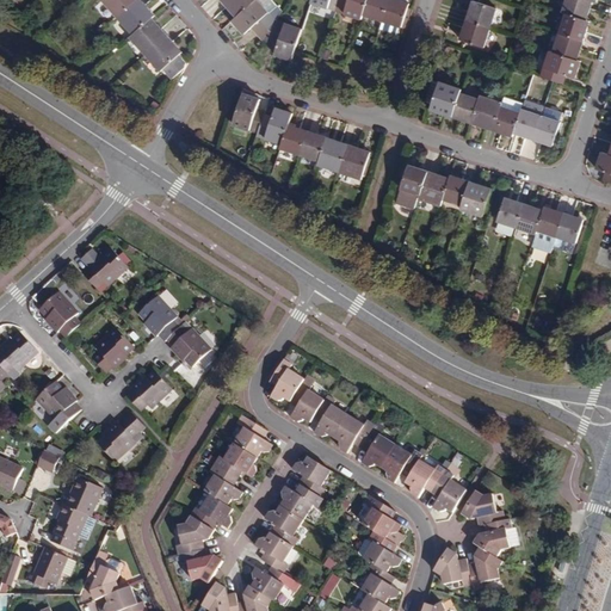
[(109,7),(102,0),(99,0),(98,1),(105,11),(109,7)]
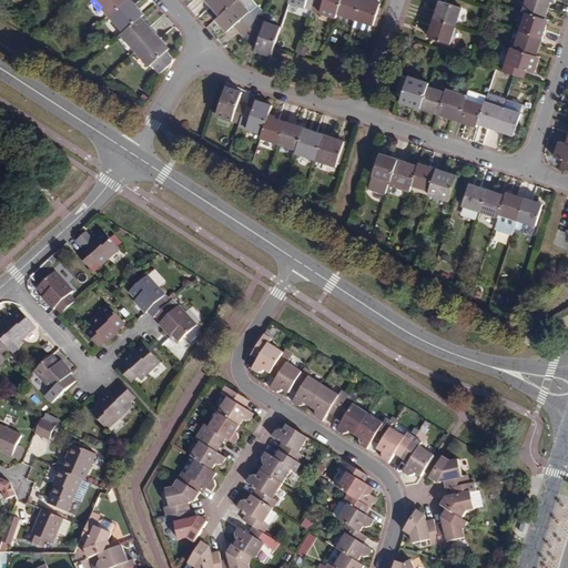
[(98,10),(105,18),(127,0),(125,0),(94,0),(101,7),(98,10)]
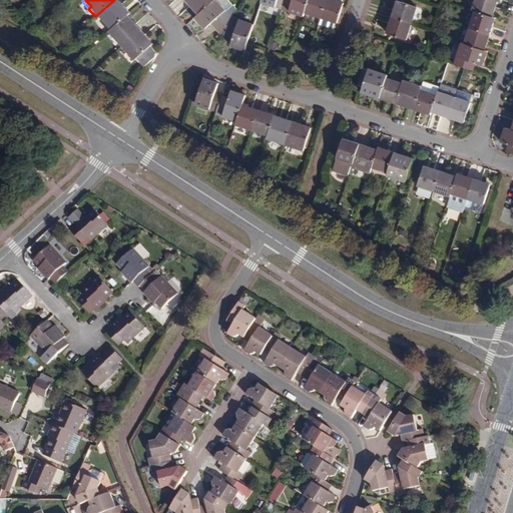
[(95,16),(108,31),(121,20),(124,17),(120,12),(122,10),(114,0),(95,16)]
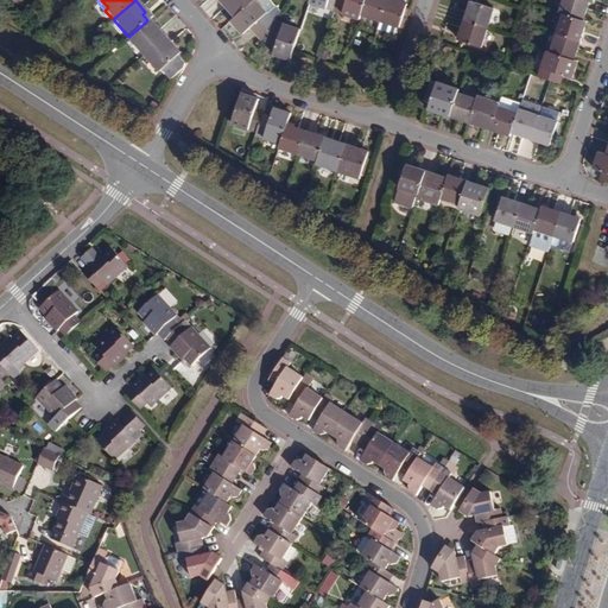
[(233,7),(239,14),(253,1),(251,0),(219,0),(228,12),(233,7)]
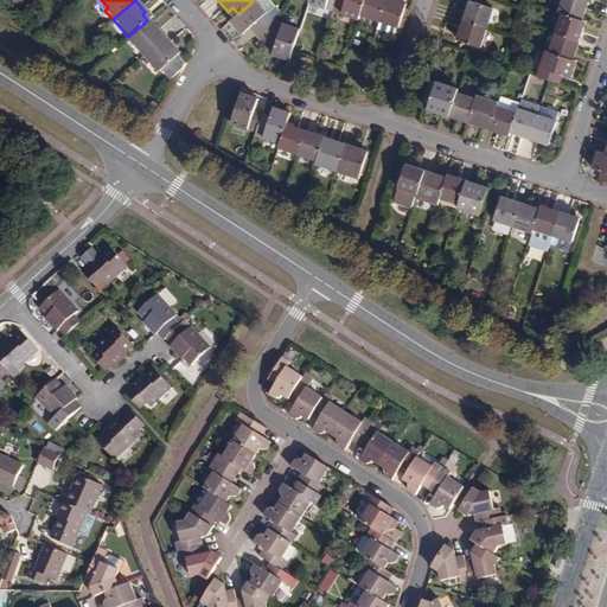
[(308,0),(307,6),(332,14),(336,0),(308,0)]
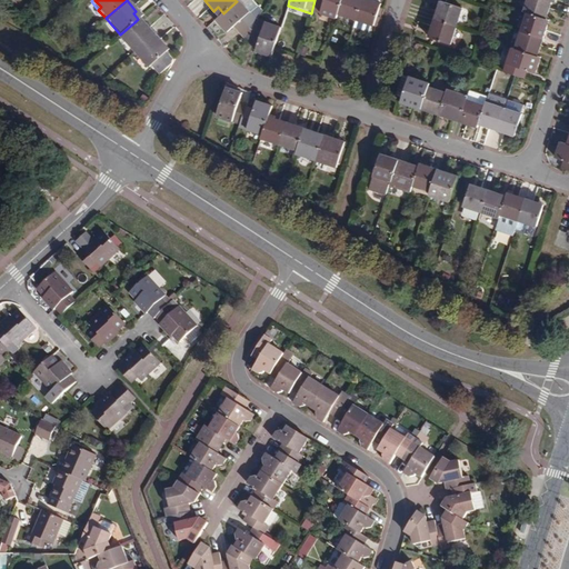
[(323,0),(315,0),(311,13),(335,21),(336,18),(341,0),(323,0)]
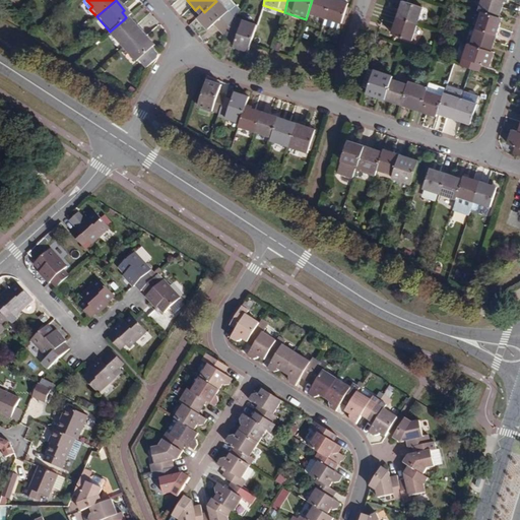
[(317,1),(313,0),(312,0),(307,16),(324,21),(330,1),(326,0),(318,0),(318,2),(317,1)]
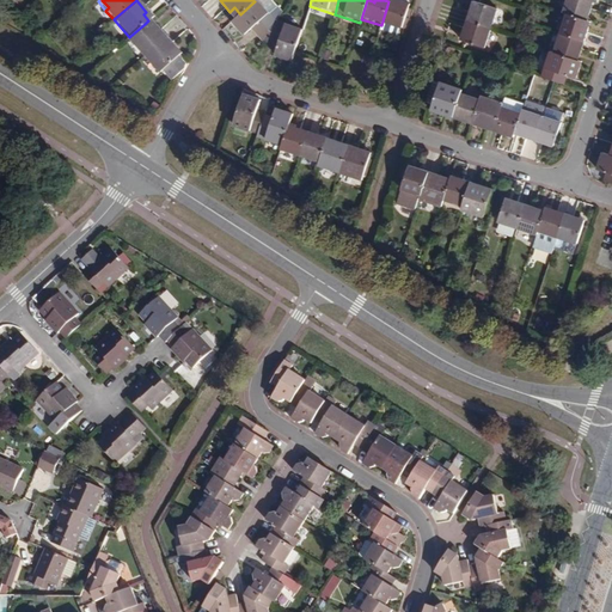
[(568,0),(563,13),(568,14),(582,19),(585,13),(589,16),(594,2),(587,0),(568,0)]
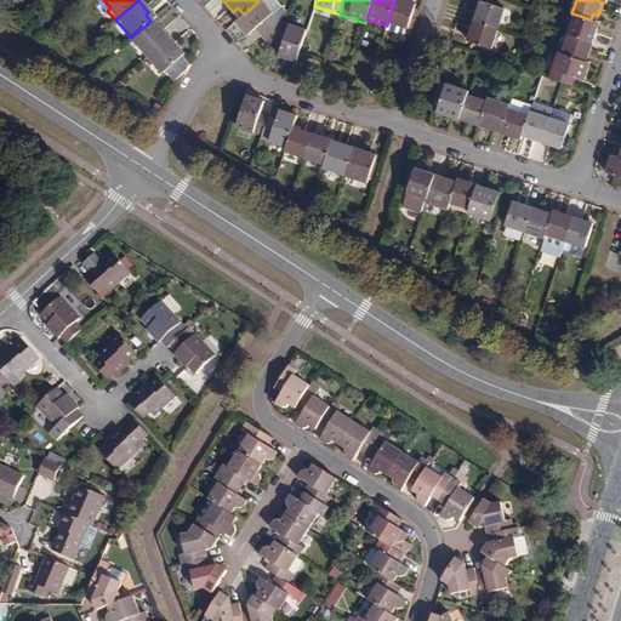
[(257,28),(267,39),(278,22),(258,1),(244,15),(239,18),(233,23),(245,39),(254,32),(257,28)]
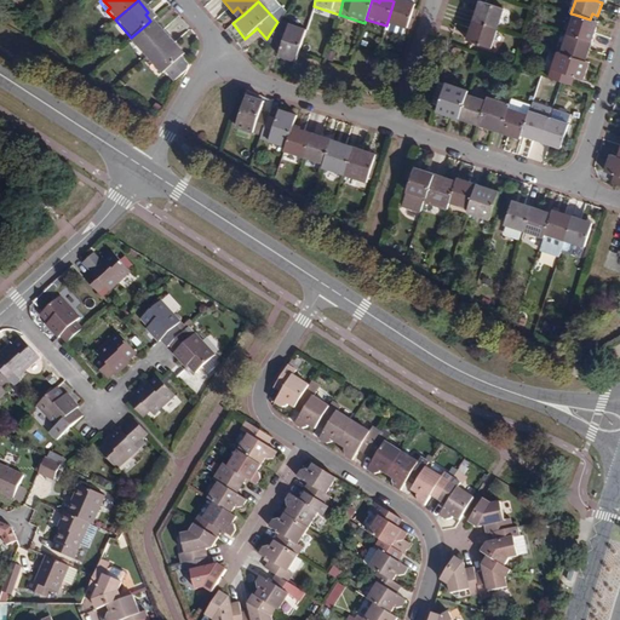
[(407,6),(394,1),(386,26),(383,34),(400,40),(403,32),(405,33),(412,13),(406,11),(407,6)]
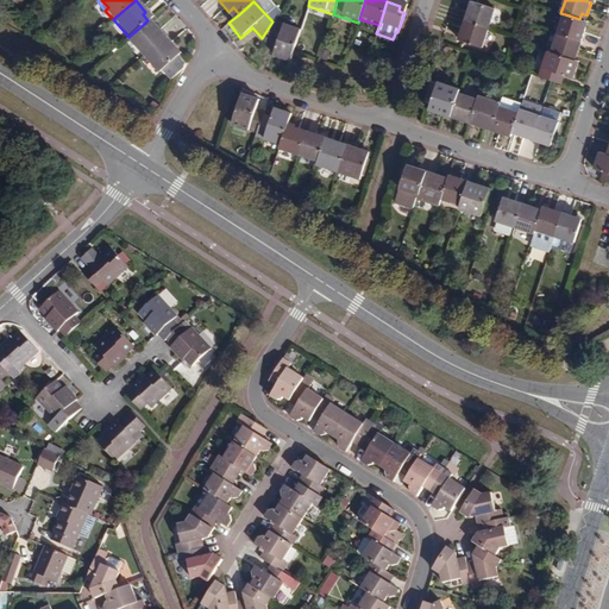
[(469,6),(464,20),(489,29),(496,10),(476,2),(475,8),(469,6)]
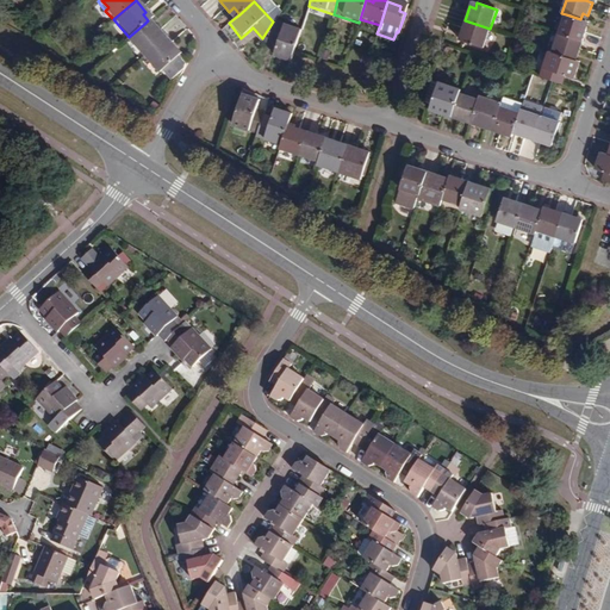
[(234,7),(229,12),(235,18),(240,14),(234,7)]
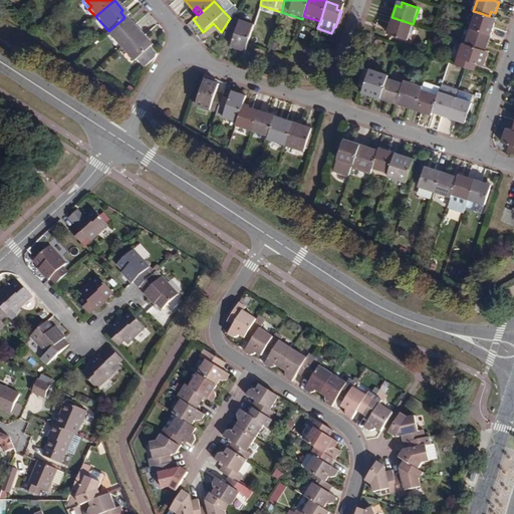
[(489,16),(477,12),(471,28),(491,35),(495,24),(491,22),(492,18),(489,16)]
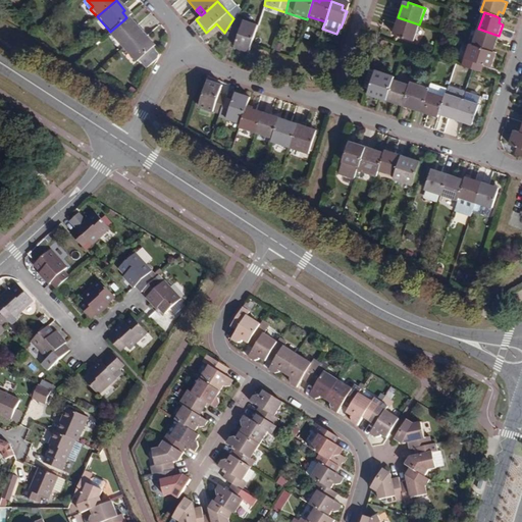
[(414,41),(419,24),(398,17),(395,29),(399,30),(397,36),(414,41)]
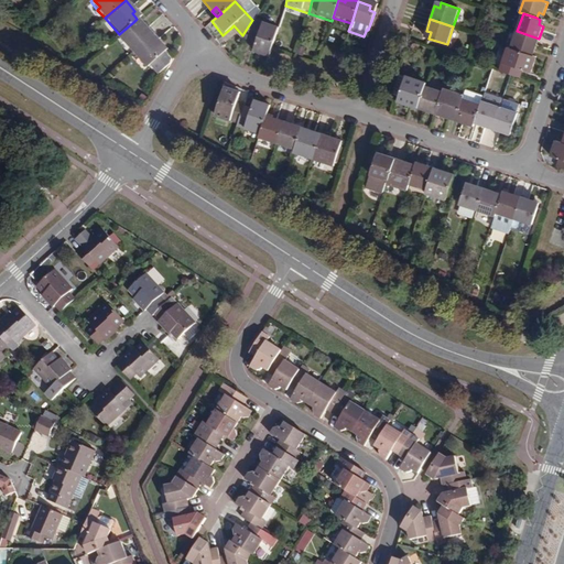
[(252,20),(242,35),(256,40),(253,43),(250,53),(268,58),(278,28),(252,20)]
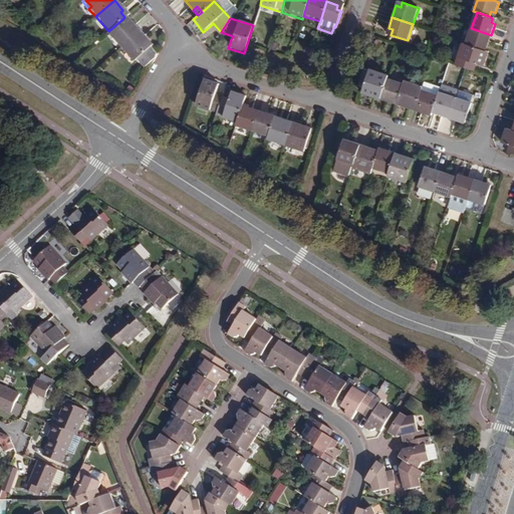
[(121,20),(108,31),(115,39),(112,41),(118,48),(138,32),(130,22),(126,25),(121,20)]
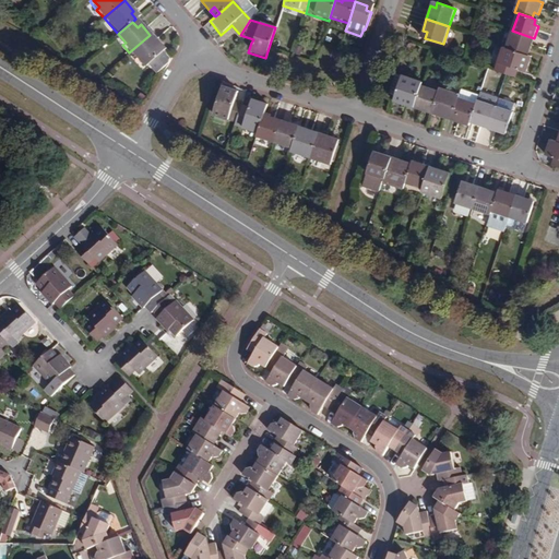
[(228,28),(238,38),(240,35),(232,25),(228,28)]
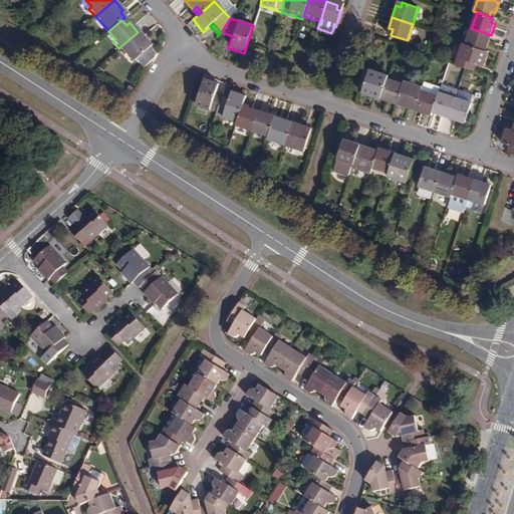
[(487,47),(491,35),(471,28),(465,45),(481,50),(483,45),(487,47)]
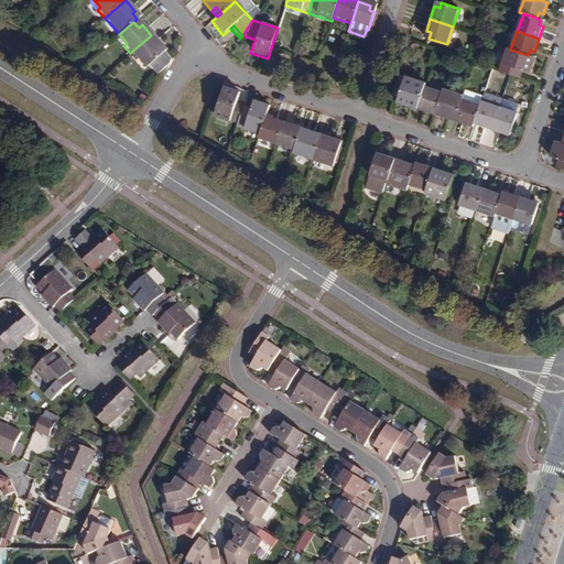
[(116,38),(123,45),(127,43),(119,34),(116,38)]
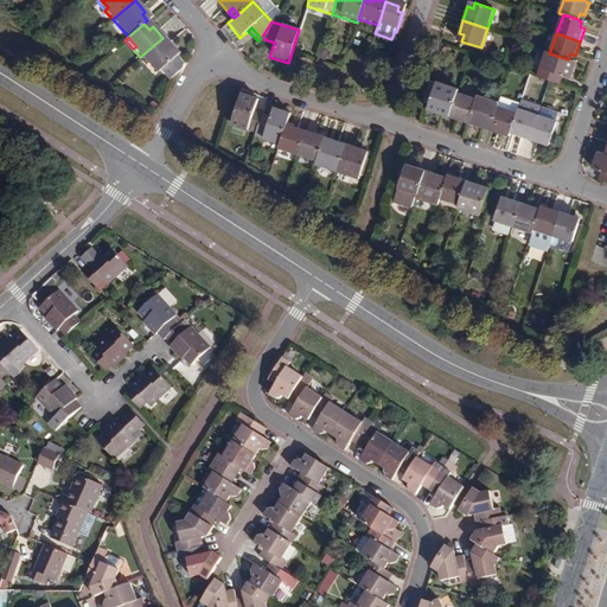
[(163,38),(140,57),(147,65),(151,63),(158,71),(154,74),(164,84),(180,69),(181,65),(173,57),(167,50),(171,48),(163,38)]
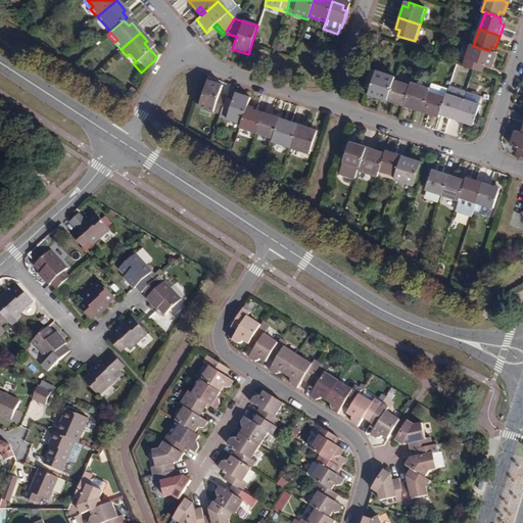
[(493,53),(489,51),(473,46),(471,45),(463,66),(477,72),(480,64),(484,66),(492,68),(497,54),(493,53)]
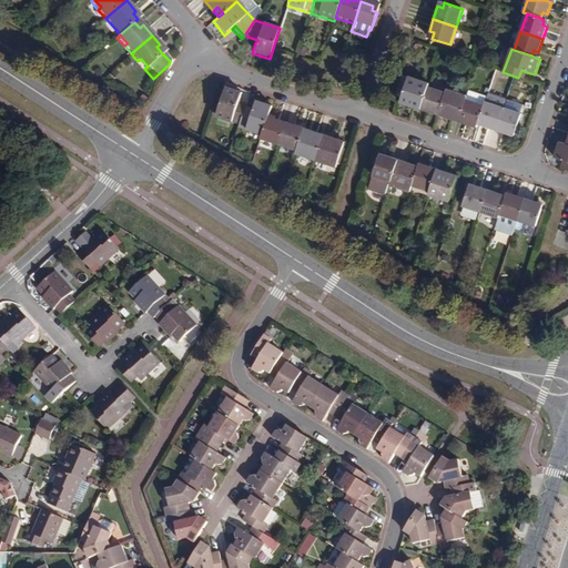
[(141,59),(138,61),(144,69),(148,67),(141,59)]
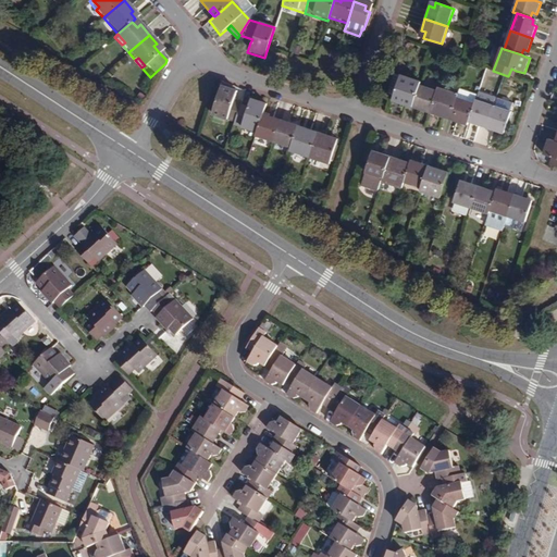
[(411,108),(419,86),(420,83),(400,76),(393,98),(401,100),(400,104),(411,108)]
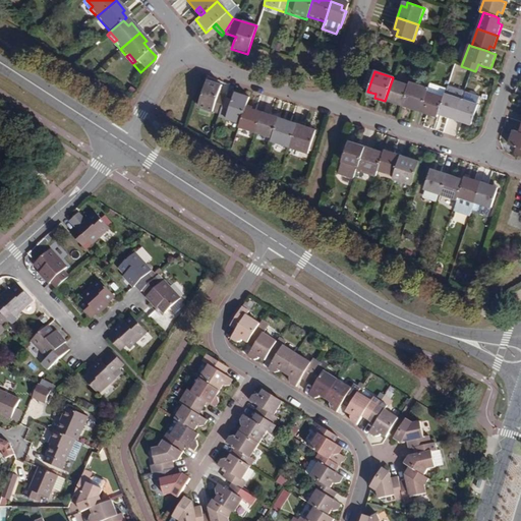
[(195,104),(219,112),(222,100),(223,98),(216,95),(217,91),(219,82),(205,77),(195,104)]
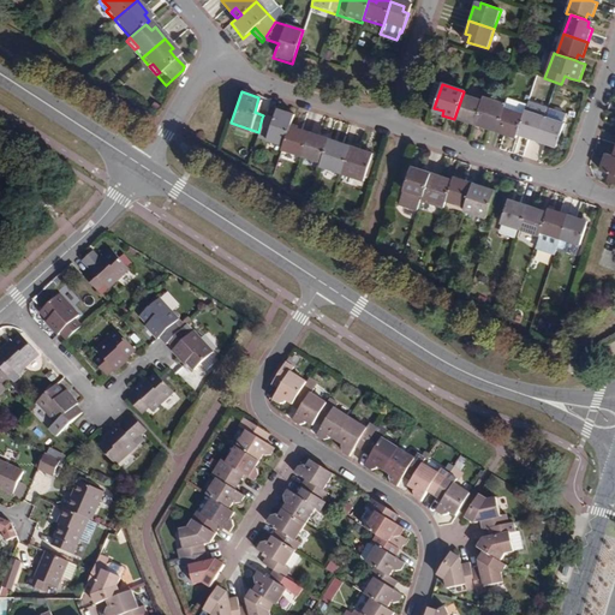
[(470,120),(476,121),(483,101),(463,95),(454,119),(469,124),(470,120)]
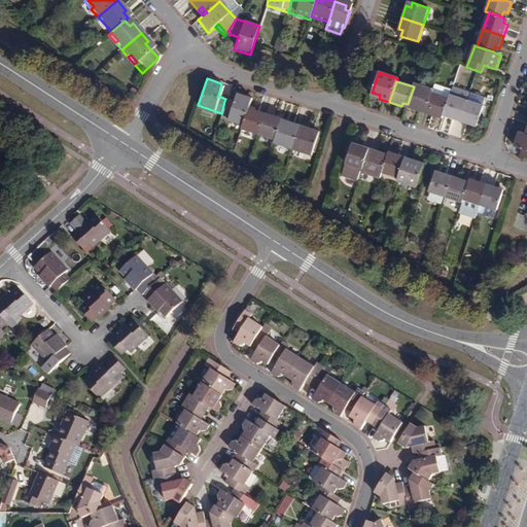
[(414,86),(408,104),(415,107),(413,110),(425,114),(432,93),(433,91),(415,84),(414,86)]
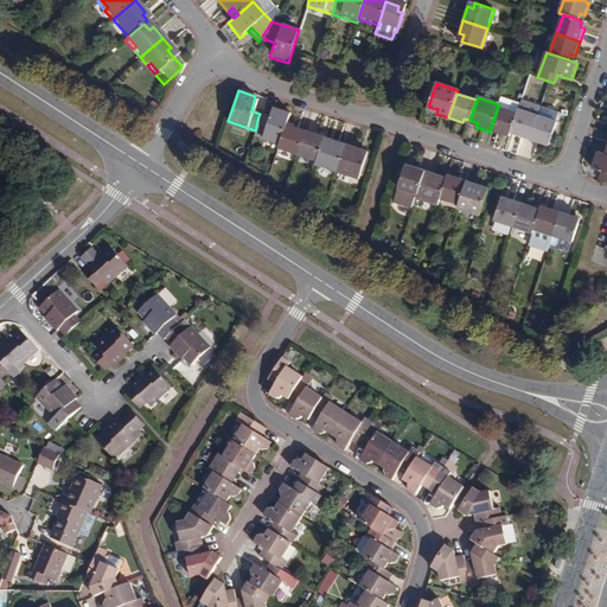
[(517,114),(518,110),(519,107),(500,100),(499,104),(498,107),(517,114)]
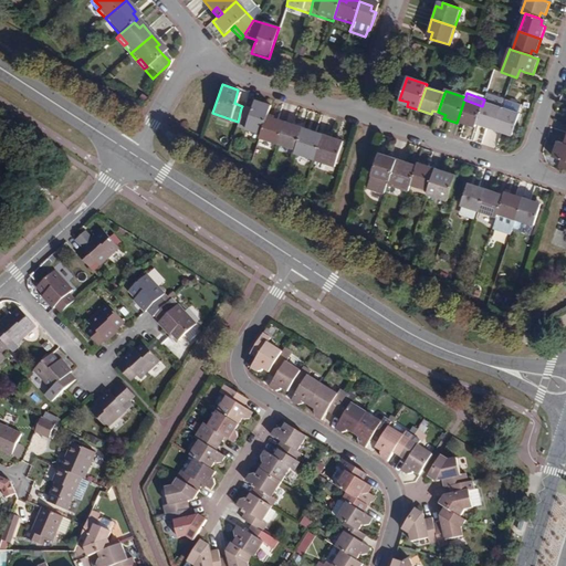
[(484,100),(483,103),(501,109),(504,102),(485,95),(484,100)]
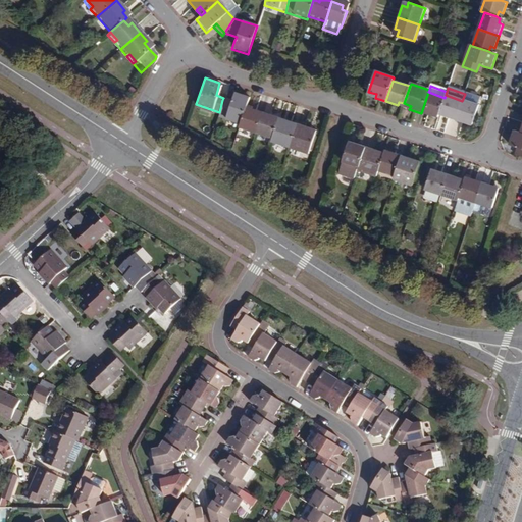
[(229,103),(222,100),(219,112),(218,113),(240,120),(245,107),(245,104),(249,94),(235,90),(231,99),(229,103)]
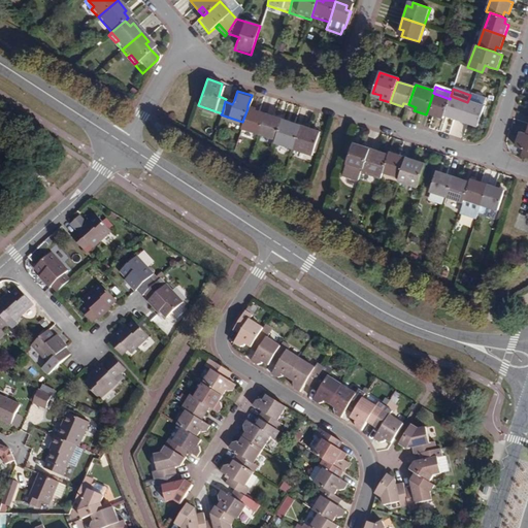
[(450,99),(433,93),(426,114),(436,118),(437,114),(443,117),(446,112),(450,99)]
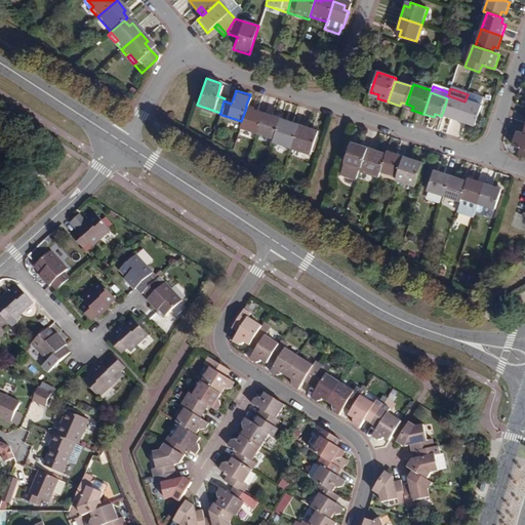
[(465,102),(458,122),(468,125),(469,121),(475,123),(483,98),(469,94),(466,102),(465,102)]
